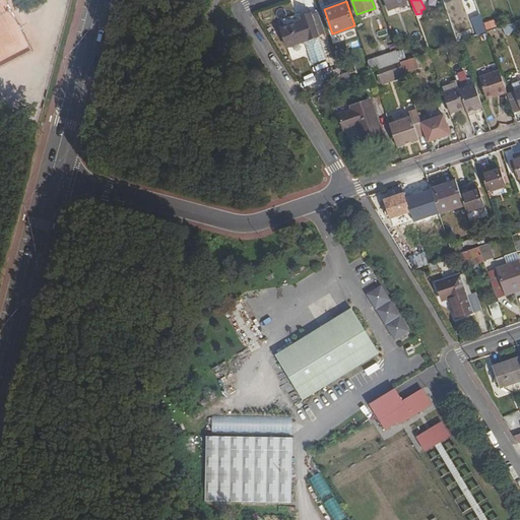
[(319,36),(325,34),(317,10),(311,12),(319,36)]
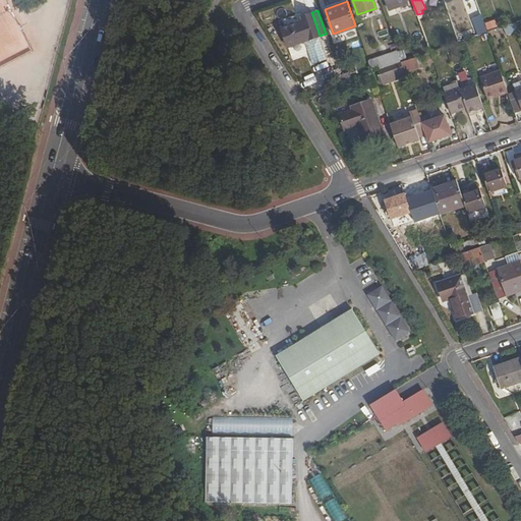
[(328,59),(320,36),(311,12),(300,16),(301,20),(281,27),(287,47),(304,41),(312,64),(328,59)]
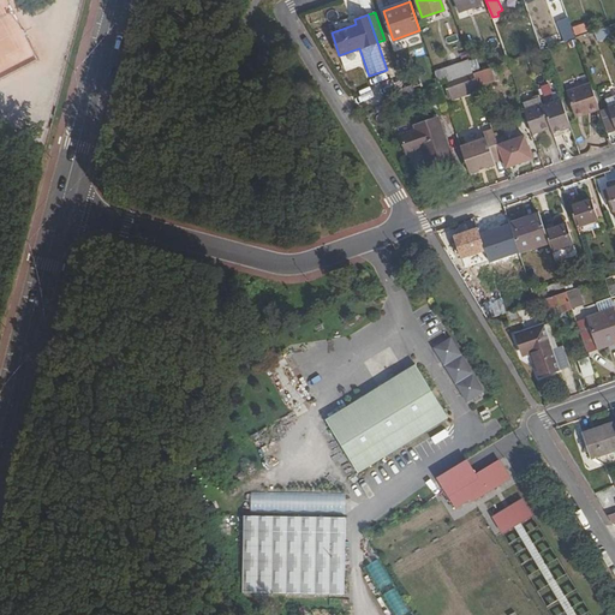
[(567,41),(574,39),(568,21),(561,23),(567,41)]
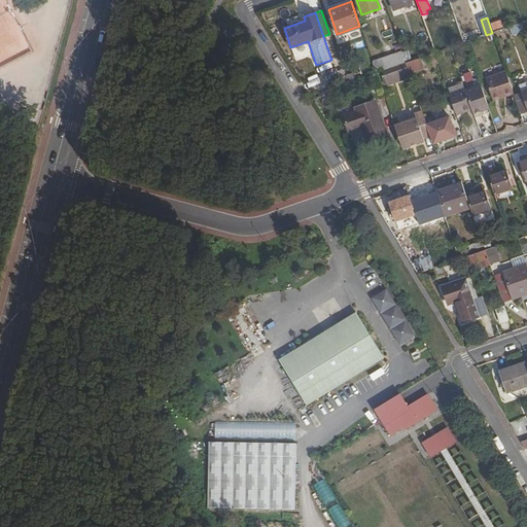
[(492,24),(494,31),(505,27),(502,20),(492,24)]
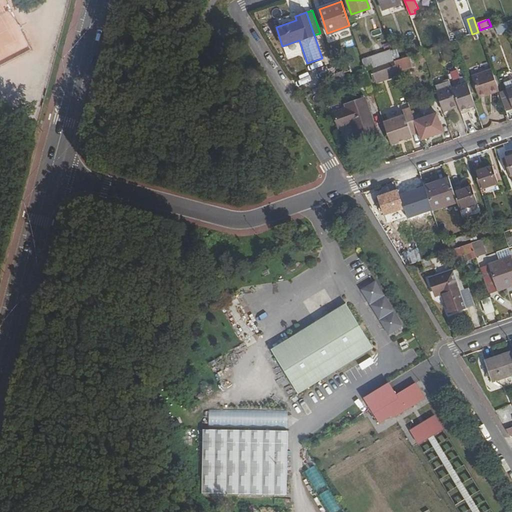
[(361,61),(365,71),(385,64),(382,54),(361,61)]
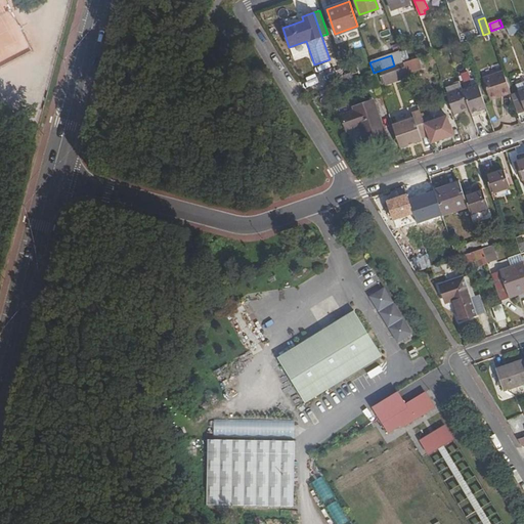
[(418,57),(403,62),(406,73),(421,68),(418,57)]
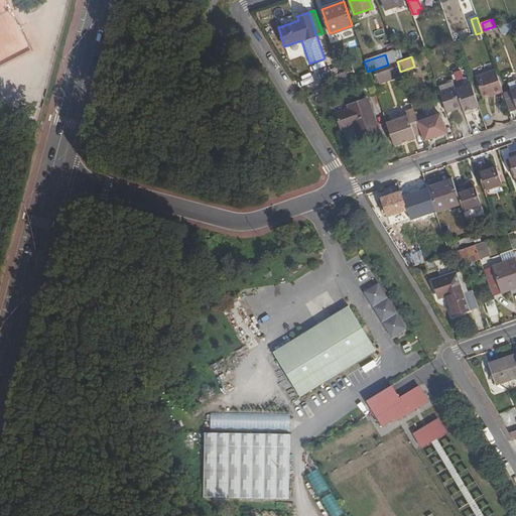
[(398,68),(390,70),(383,73),(376,75),(378,83),(400,76),(398,68)]
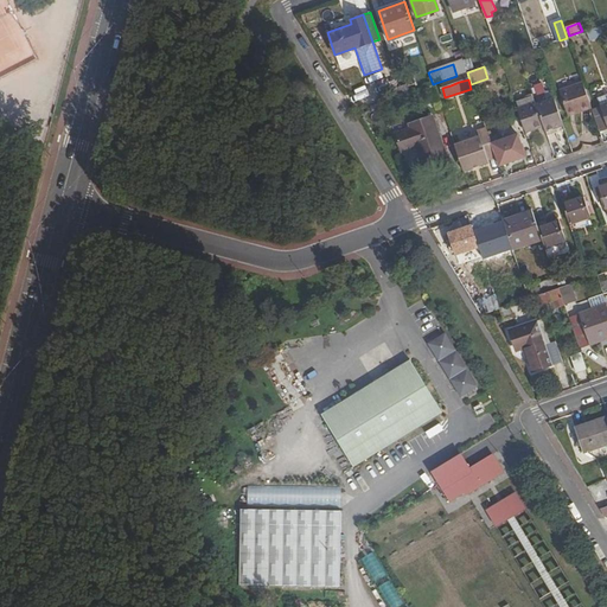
[(576,114),(592,109),(583,83),(560,90),(568,114),(575,112),(576,114)]
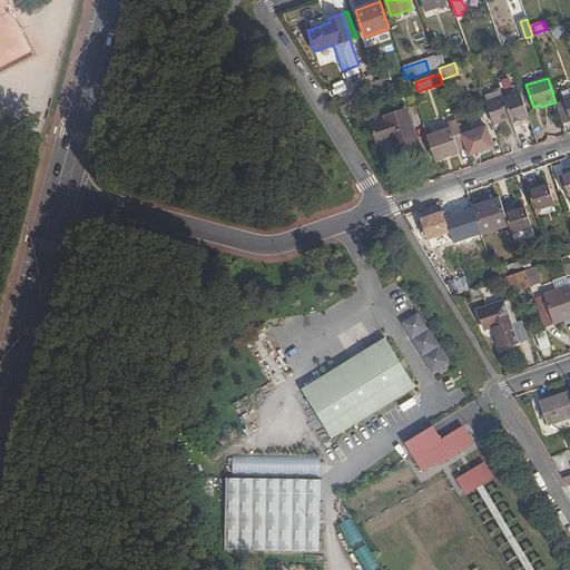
[(564,100),(558,102),(564,123),(569,120),(569,89),(562,92),(564,100)]
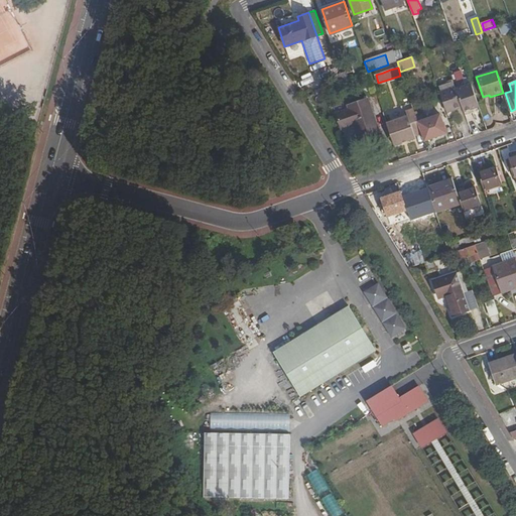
[(439,92),(442,100),(446,113),(463,107),(465,112),(479,107),(480,107),(472,84),(471,84),(457,89),(456,87),(439,92)]
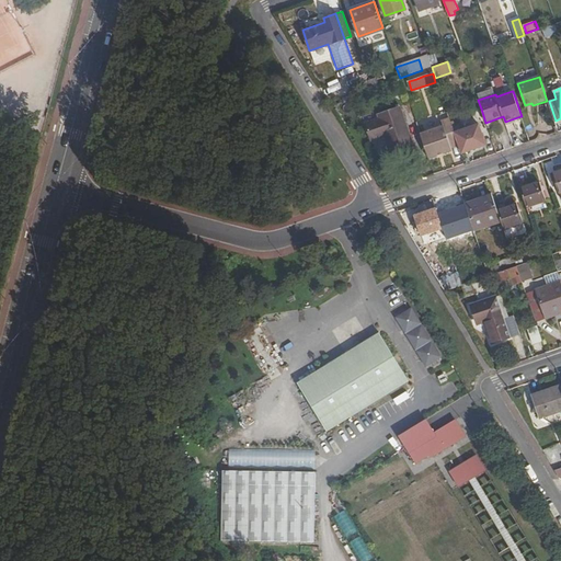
[(411,144),(399,107),(378,114),(379,119),(366,124),(371,140),(385,135),(390,150),(411,144)]
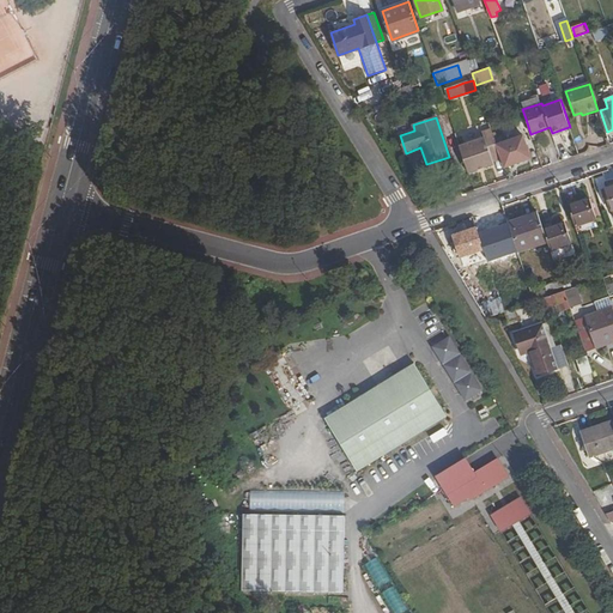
[(485,139),(492,163),(502,159),(496,145),(491,131),(483,133),(485,139)]
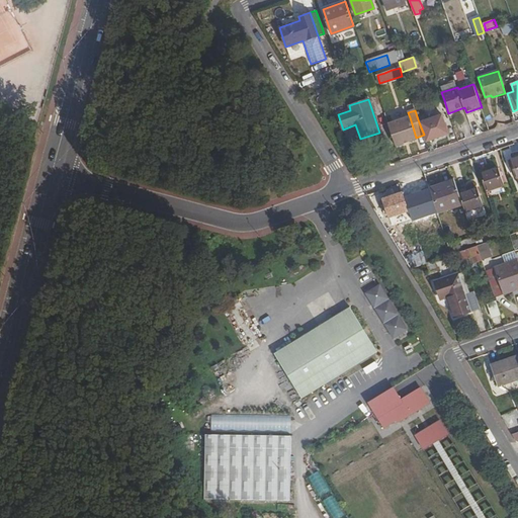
[(395,111),(386,113),(389,122),(397,120),(395,111)]
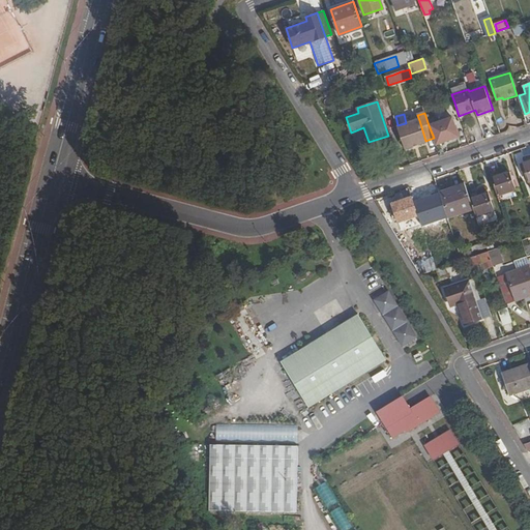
[(452,117),(435,123),(429,125),(434,138),(436,145),(442,143),(459,138),(452,117)]
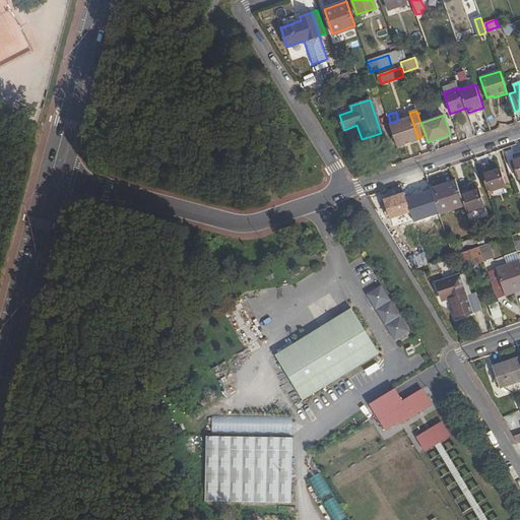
[(389,125),(397,148),(418,140),(417,138),(411,118),(389,125)]
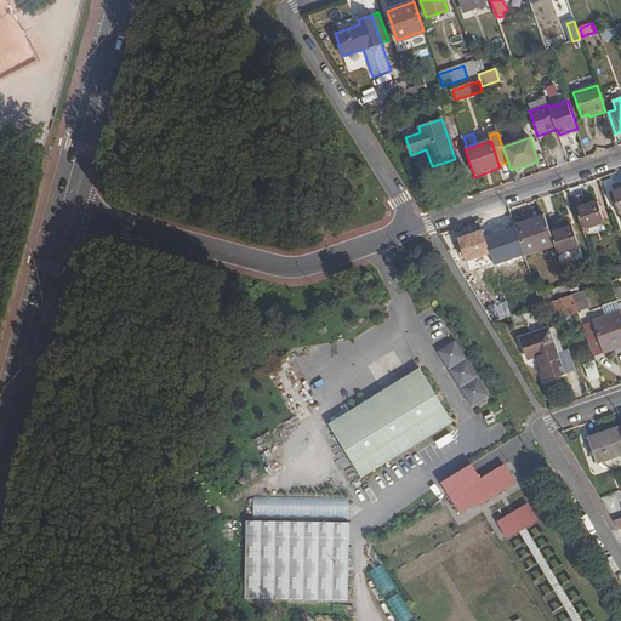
[(597,201),(575,209),(582,229),(604,222),(597,201)]
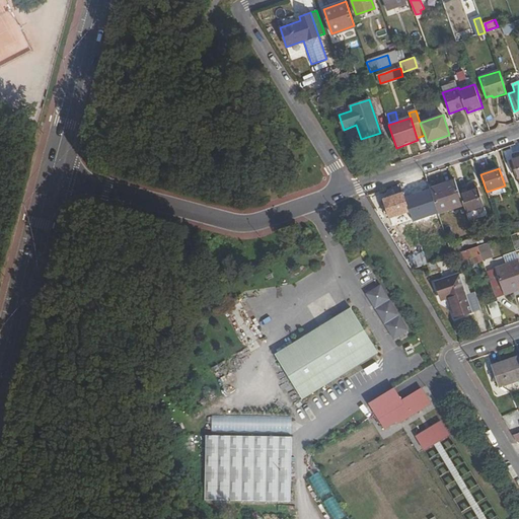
[(454,179),(430,188),(439,214),(463,206),(460,196),(454,179)]
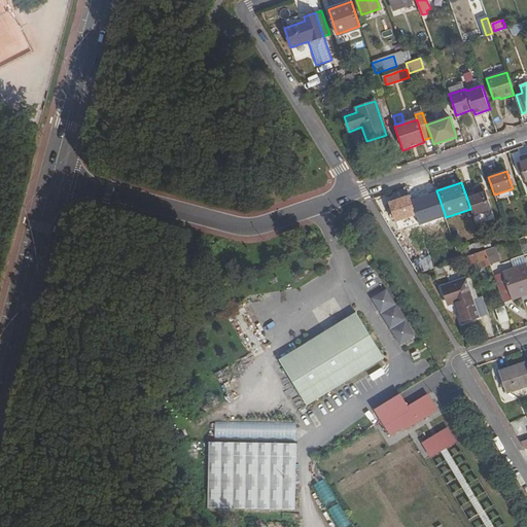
[(429,255),(433,269),(434,268),(442,266),(460,259),(456,250),(446,217),(436,190),(425,195),(440,237),(436,238),(442,251),(436,253),(434,249),(429,251),(430,255),(429,255)]
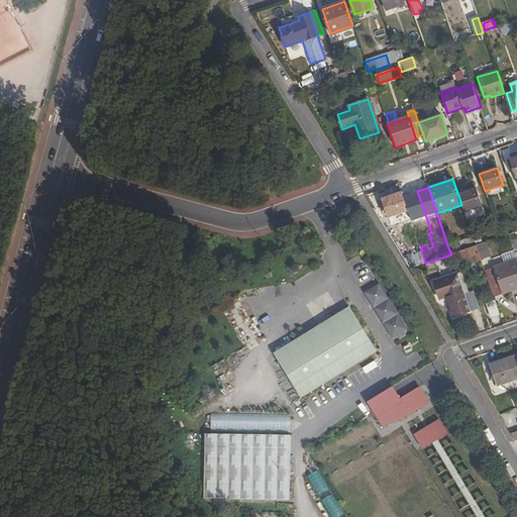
[(477,189),(458,195),(461,205),(464,211),(482,205),(477,189)]
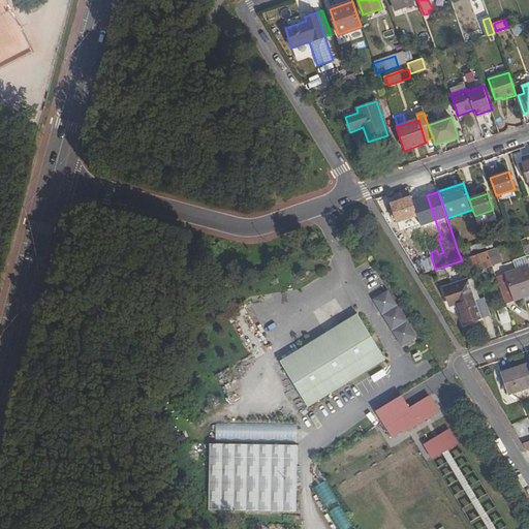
[(417,216),(411,197),(392,204),(398,222),(417,216)]
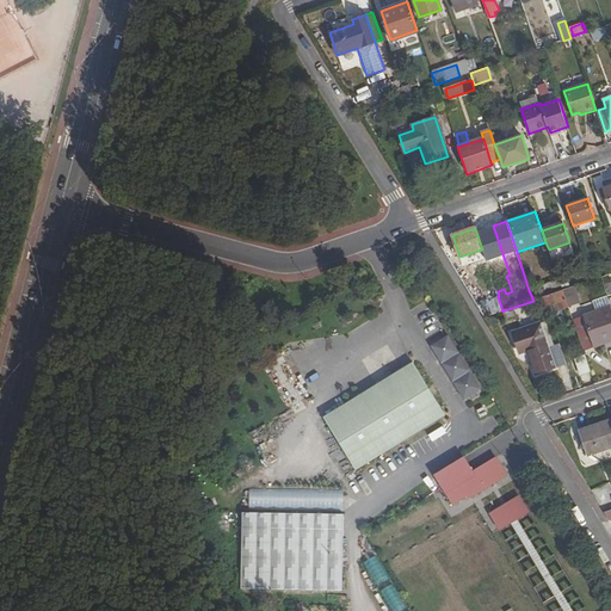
[(576,303),(571,288),(562,290),(568,307),(576,303)]
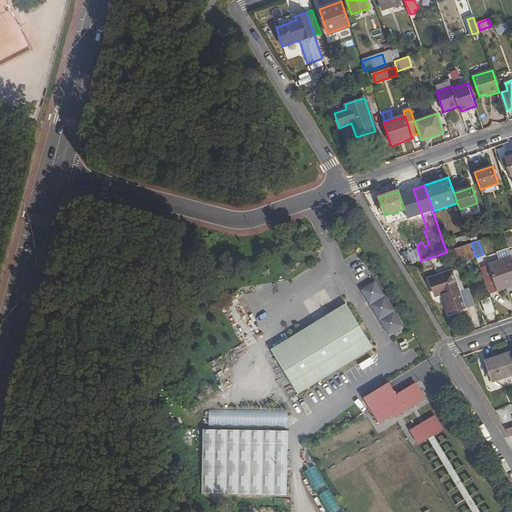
[(476,257),(471,243),(458,248),(451,251),(449,251),(452,259),(464,255),(466,254),(469,260),(471,260),(476,258),(476,257)]
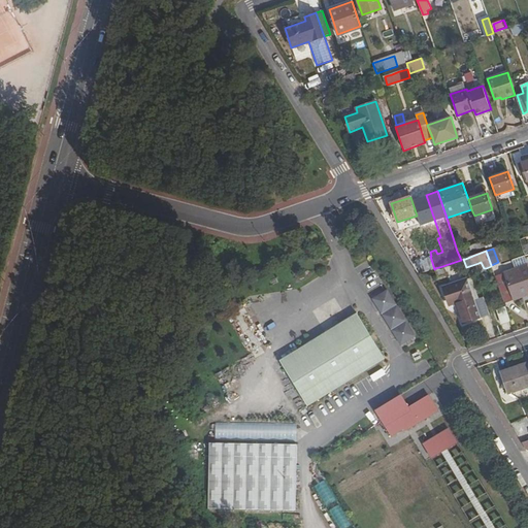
[(414,261),(419,274),(434,269),(430,256),(414,261)]
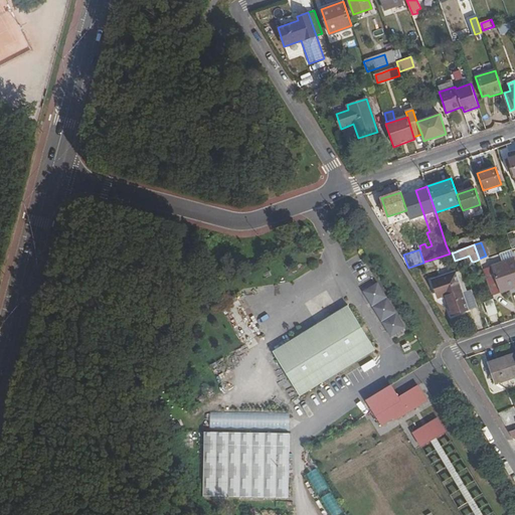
[(475,265),(474,262),(472,262),(469,255),(467,256),(469,263),(470,267),(475,265)]
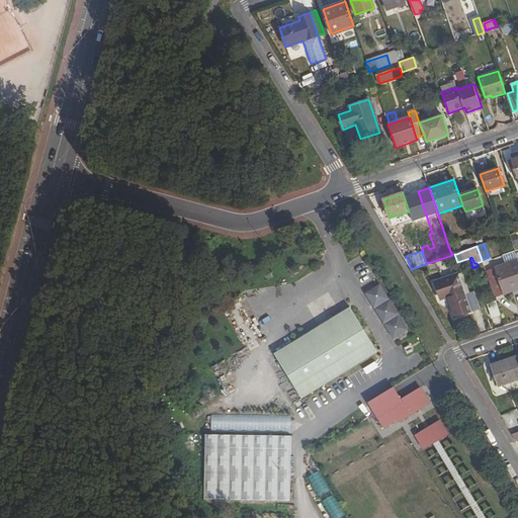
[(434,261),(427,263),(430,272),(437,269),(434,261)]
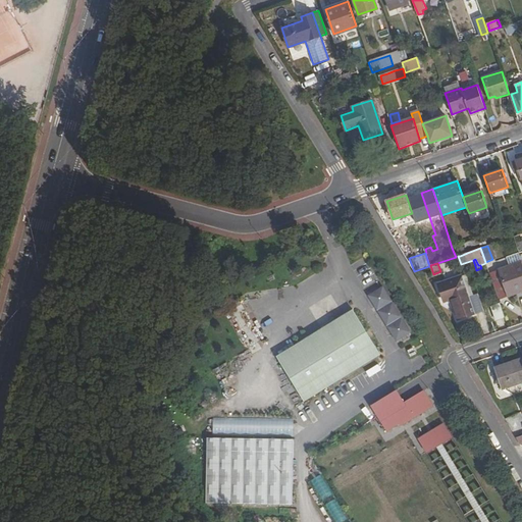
[(508,297),(517,294),(515,289),(521,286),(521,263),(500,271),(508,297)]
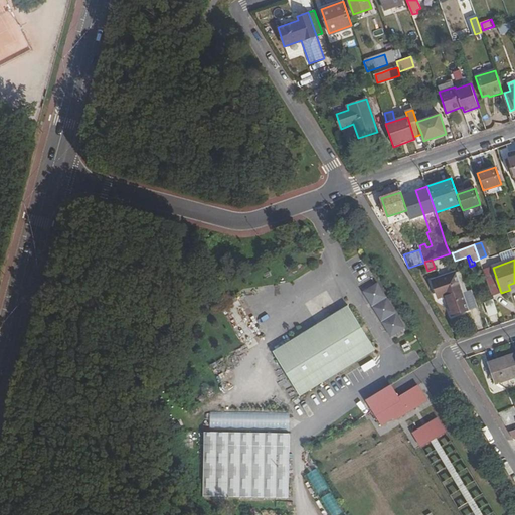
[(453,315),(469,309),(457,273),(434,281),(439,297),(446,295),(453,315)]
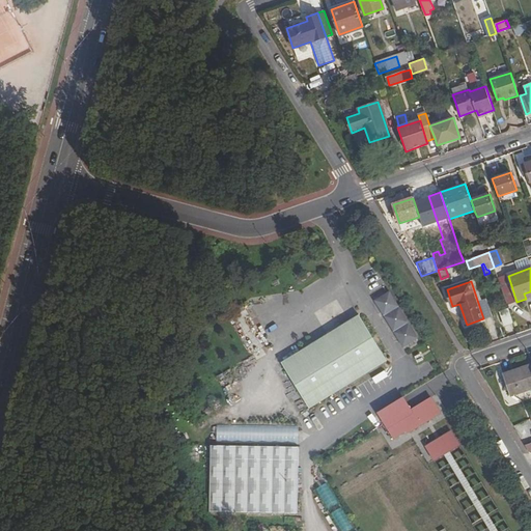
[(390,292),(376,302),(403,346),(418,337),(390,292)]
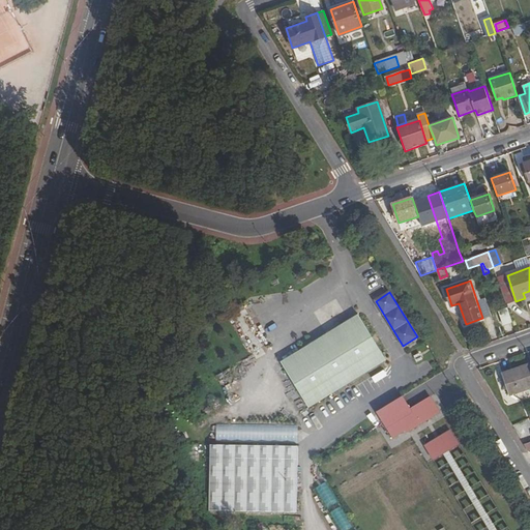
[(505,325),(512,322),(508,311),(501,313),(505,325)]
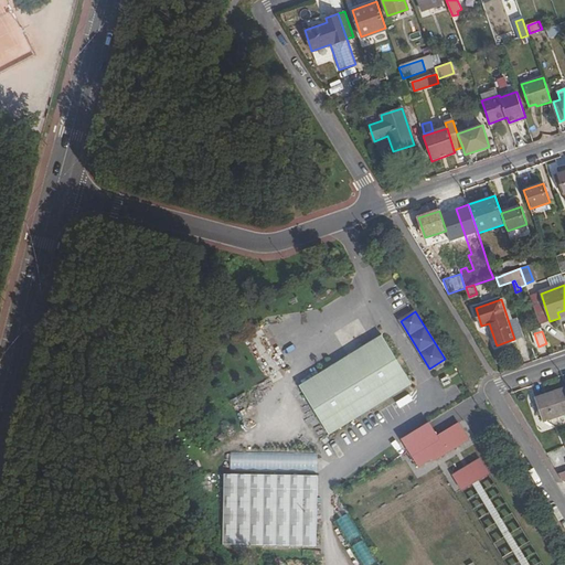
[(382,334),(299,385),(329,435),(413,384),(382,334)]
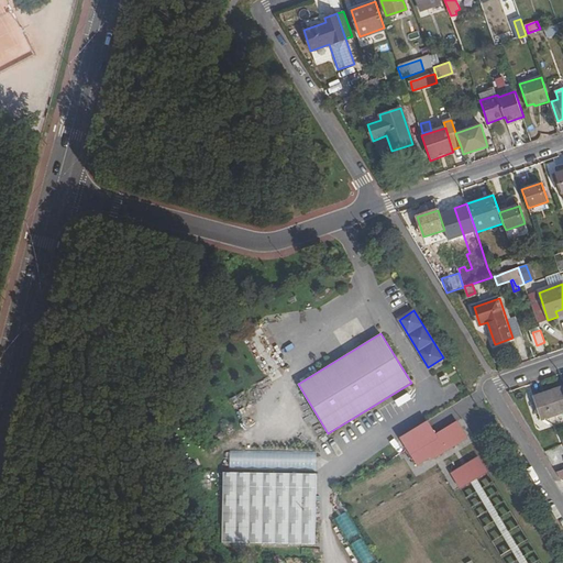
[(562,412),(562,387),(533,398),(541,420),(562,412)]
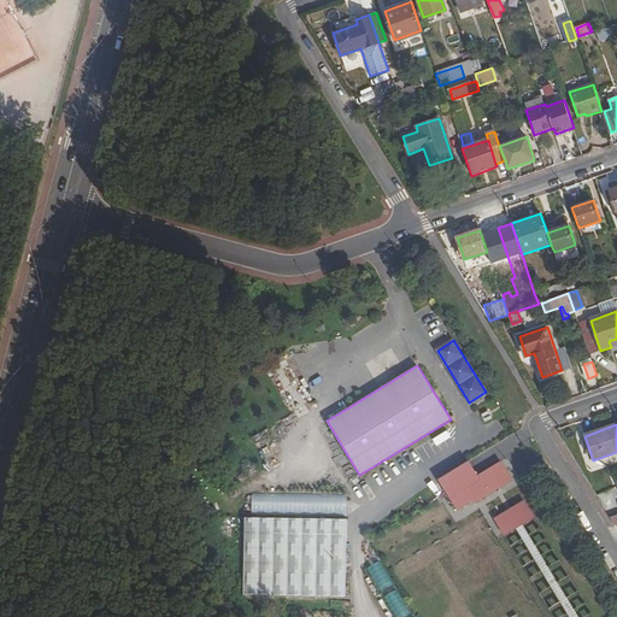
[(470,463),(440,481),(458,510),(472,501),(475,504),(513,481),(501,463),(479,477),(470,463)]
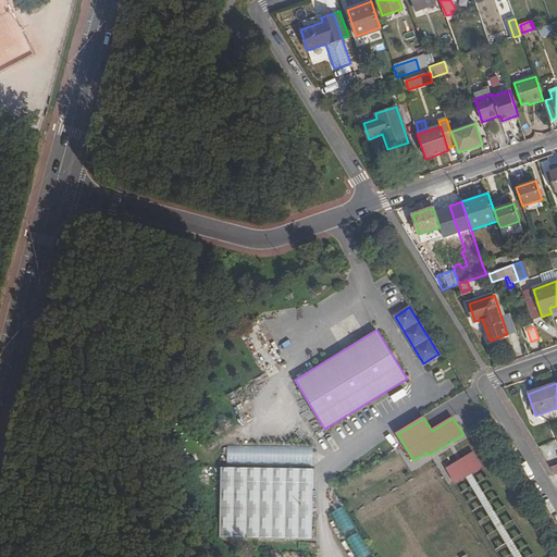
[(473,452),(446,468),(455,483),(482,467),(473,452)]
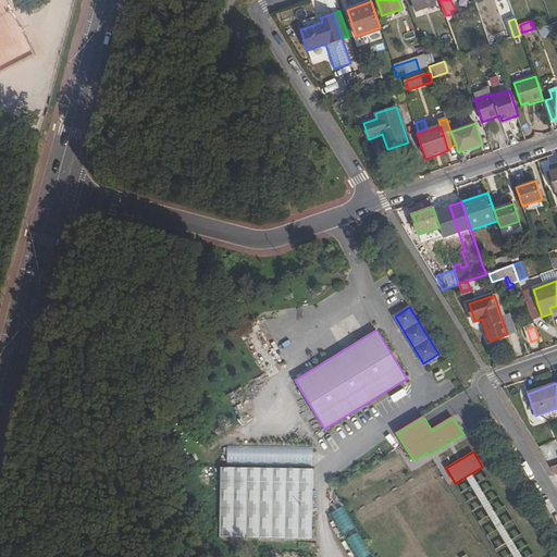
[(316,473),(224,472),(223,541),(314,541),(316,473)]
